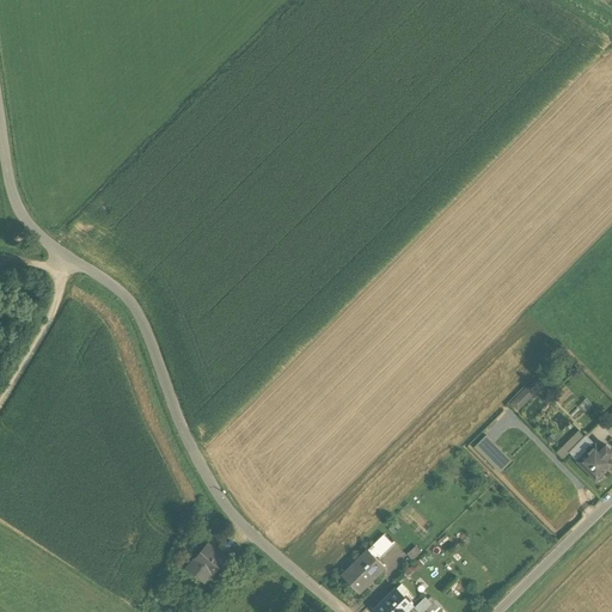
[(533,380),(510,402),(519,411),(542,389),(533,380)]
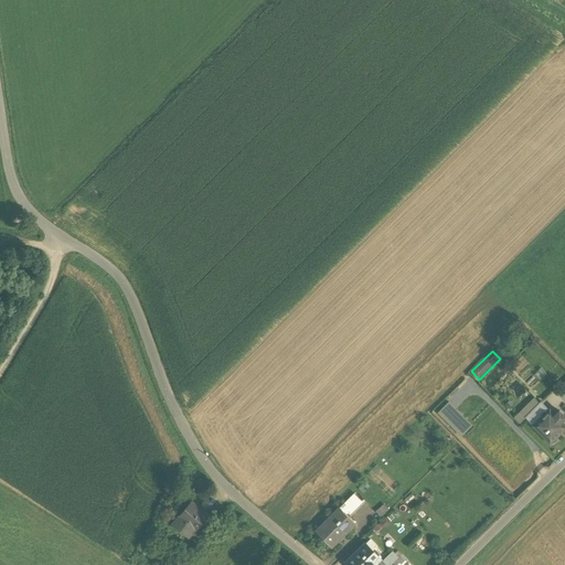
[(535,398),(521,413),(526,418),(541,404),(535,398)]
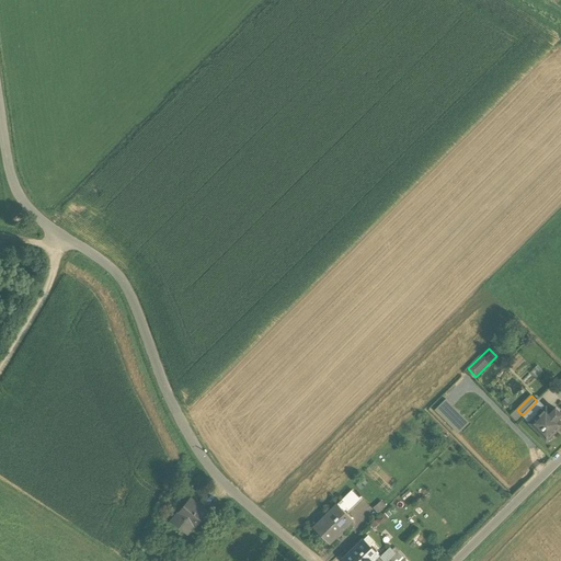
[(537,401),(523,415),(530,423),(546,408),(538,400),(537,401)]
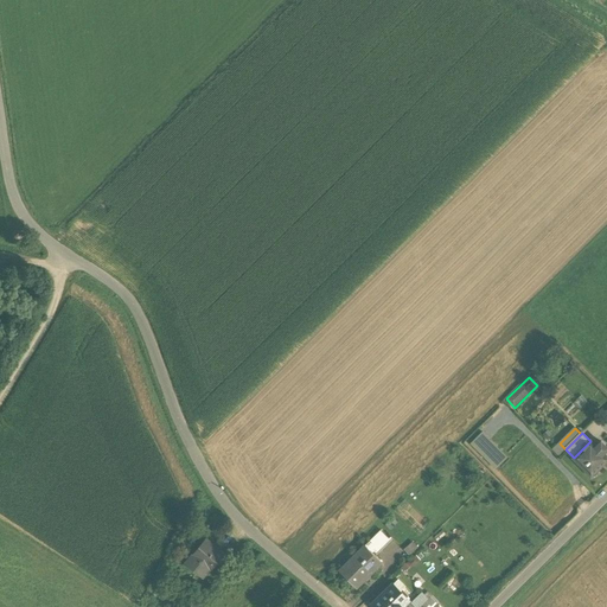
[(606,458),(596,447),(590,441),(574,458),(592,475),(606,460),(606,458)]
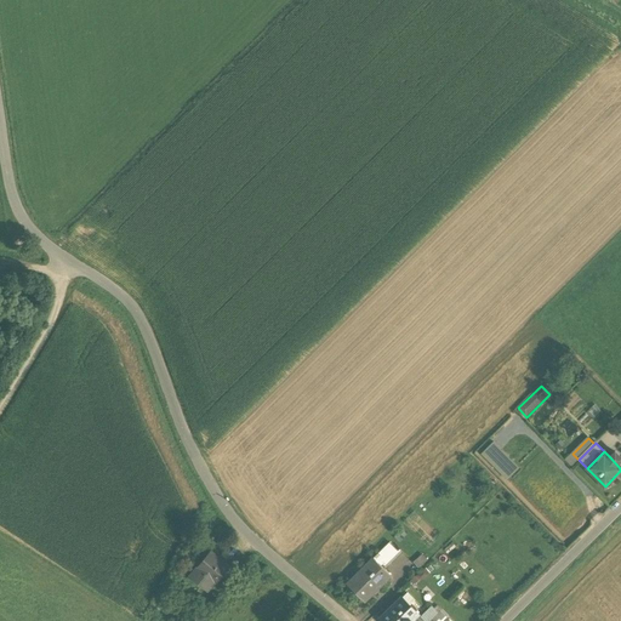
[(573,454),(567,460),(573,466),(579,460),(573,454)]
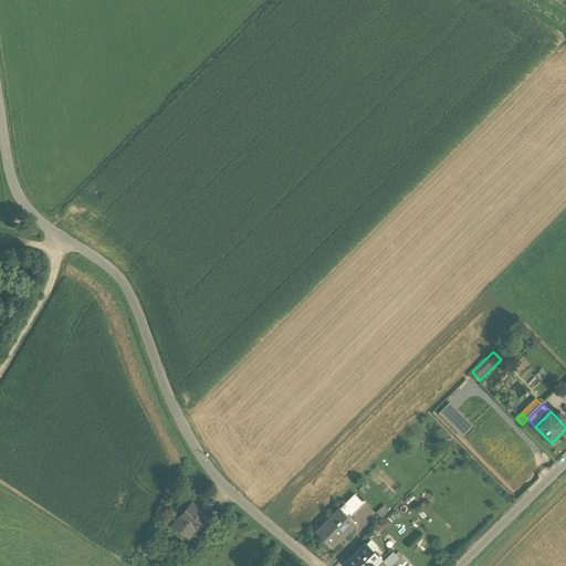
[(365,505),(355,495),(346,504),(355,514),(365,505)]
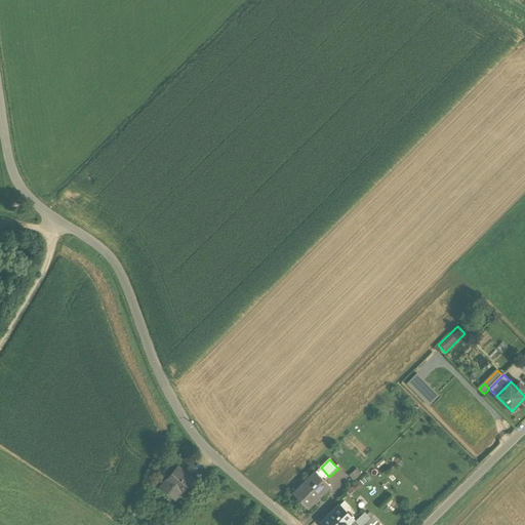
[(178,466),(160,487),(175,499),(182,492),(183,493),(195,479),(178,466)]
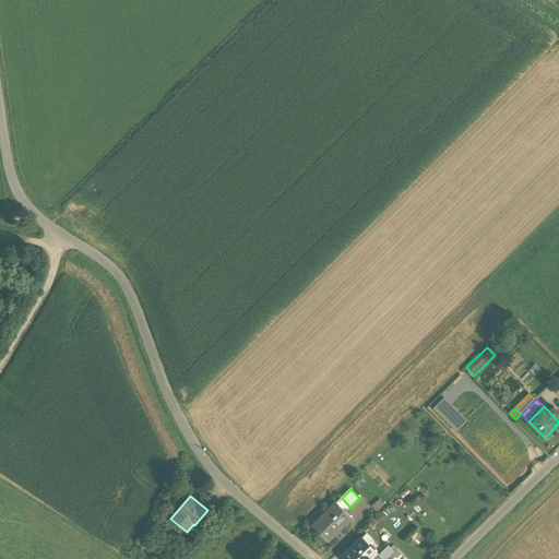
[(351,508),(342,498),(336,502),(346,512),(351,508)]
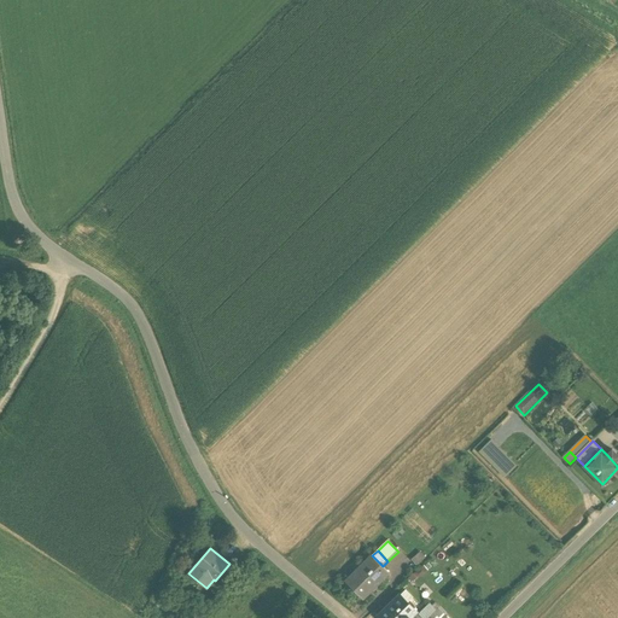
[(372,555),(345,582),(362,599),(389,573),(383,566),(372,555)]
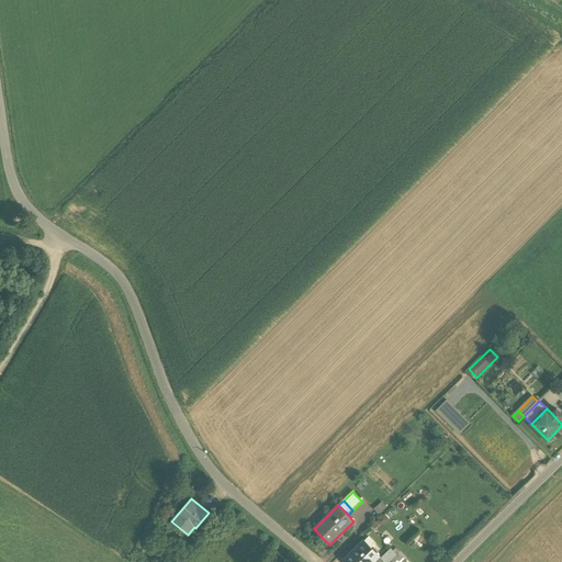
[(363,541),(345,560),(346,561),(373,561),(379,557),(363,541)]
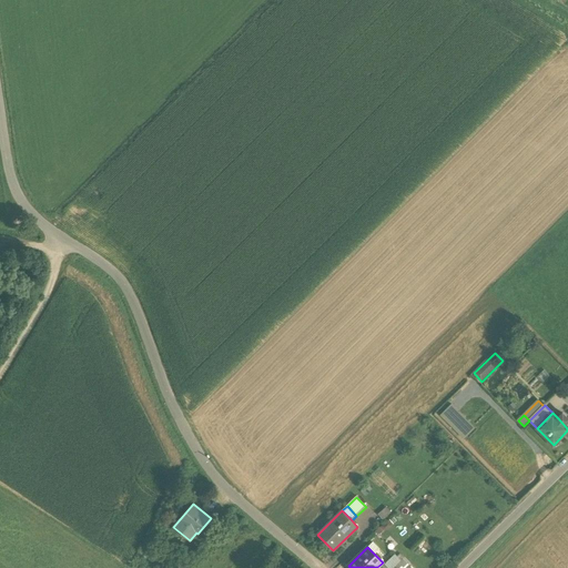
[(395,555),(384,565),(387,567),(393,567),(401,561),(395,555)]
